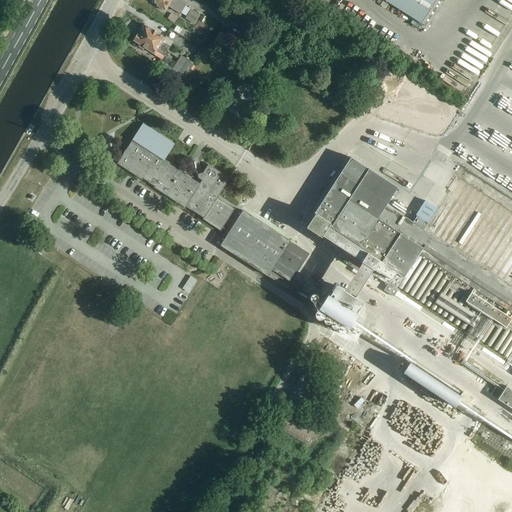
[(152,0),(155,2),(154,3),(157,5),(156,6),(165,12),(168,7),(180,14),(186,5),(178,0),(152,0)]
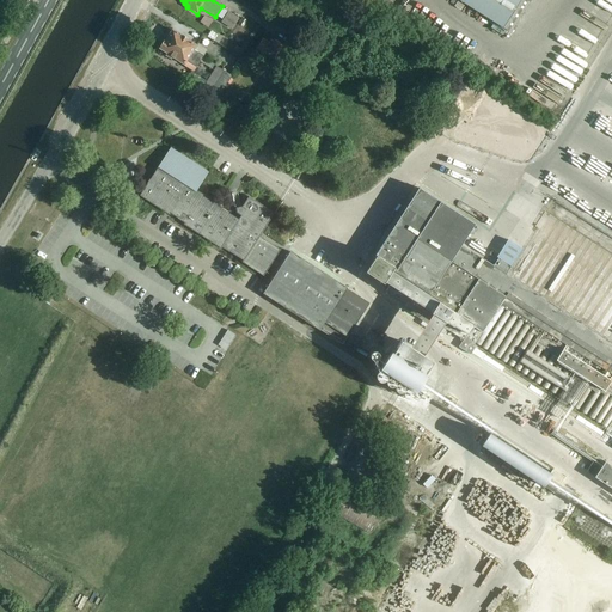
[(460,0),(510,32),(532,0),(460,0)]
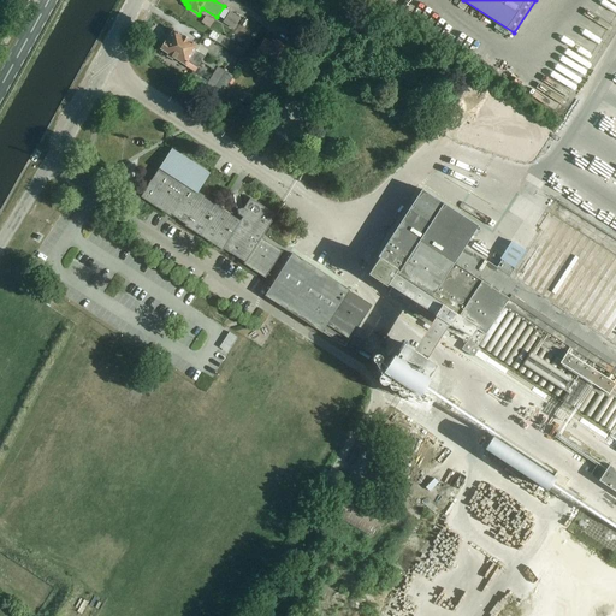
[(575,0),(576,0),(604,15),(611,0),(575,0)]
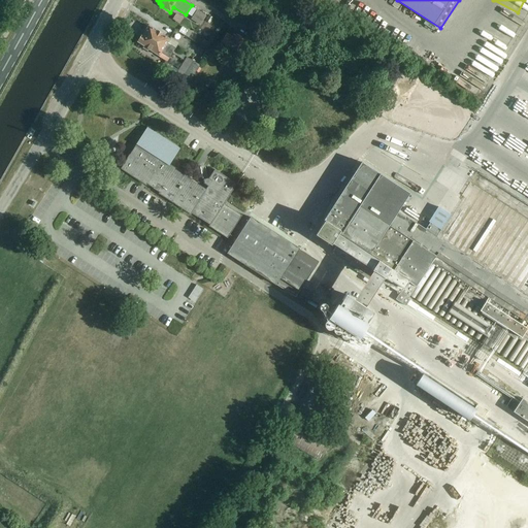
[(192,17),(197,9),(192,6),(187,13),(192,17)]
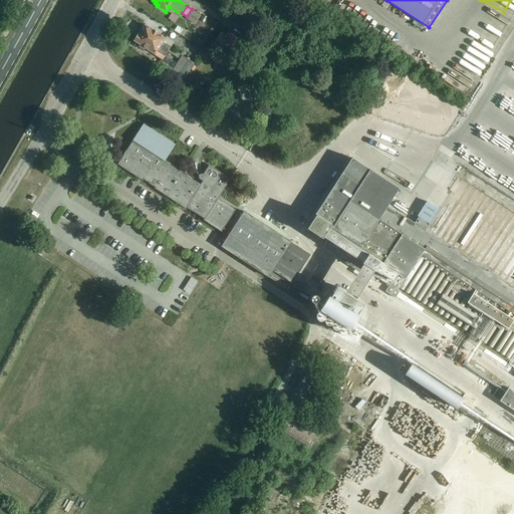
[(196,24),(202,15),(193,10),(187,18),(196,24)]
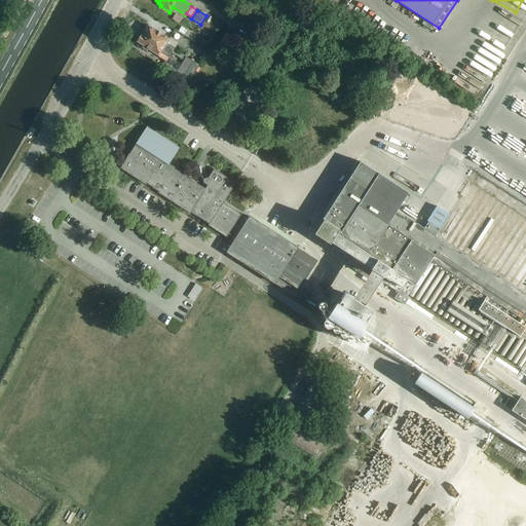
[(180,24),(184,16),(176,13),(173,20),(180,24)]
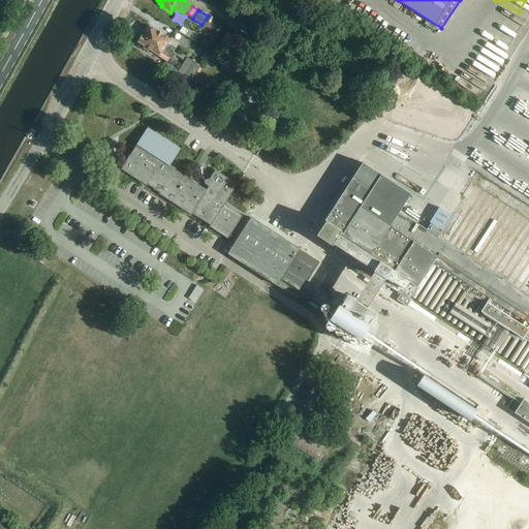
[(155,22),(163,27),(166,19),(159,14),(155,22)]
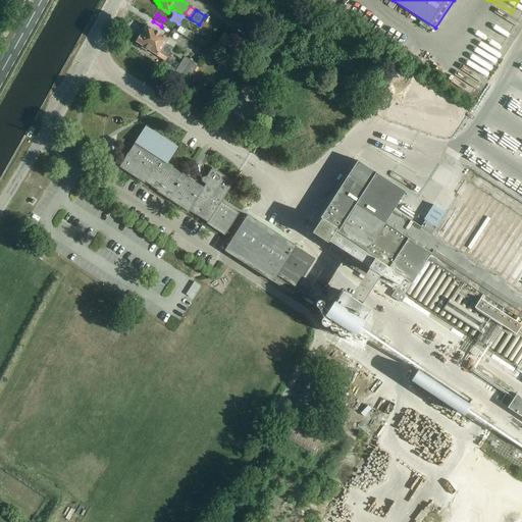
[(176,71),(183,75),(188,79),(198,64),(173,49),(177,43),(170,37),(168,39),(147,24),(140,35),(140,34),(135,42),(157,57),(158,55),(166,60),(171,53),(183,60),(175,70),(164,62),(160,68),(172,76),(176,71)]
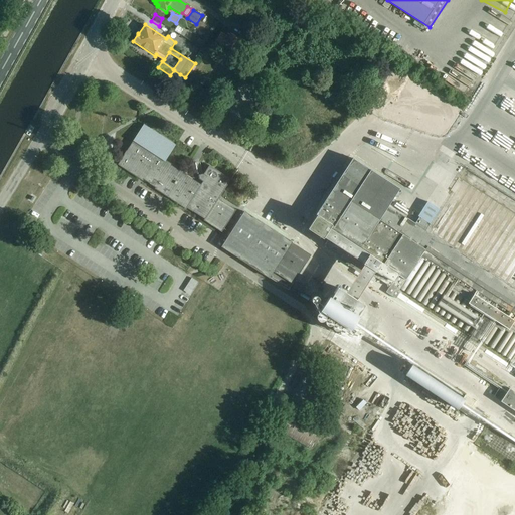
[(175,32),(179,34),(195,44),(192,48),(193,49),(199,52),(205,42),(178,26),(175,32)]
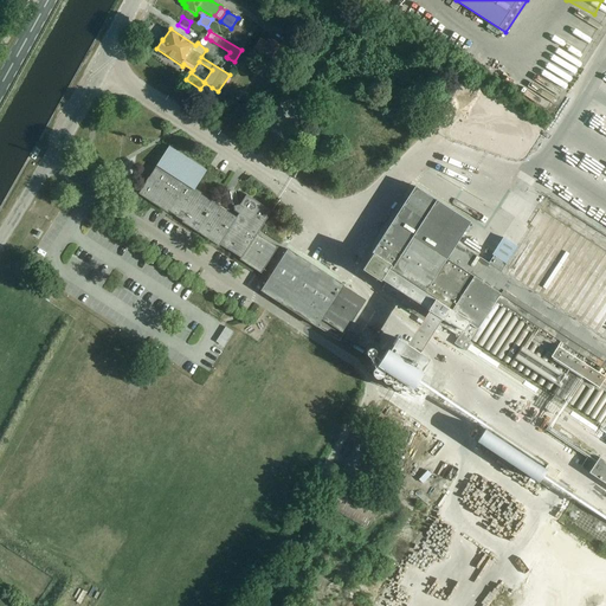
[(297,56),(301,49),(298,46),(302,40),(295,37),(288,50),(297,56)]
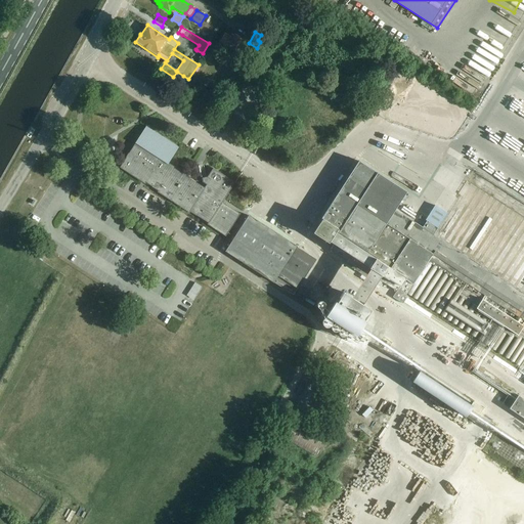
[(230,36),(225,33),(219,42),(241,55),(248,43),(244,41),(245,40),(234,34),(233,35),(231,34),(230,36)]
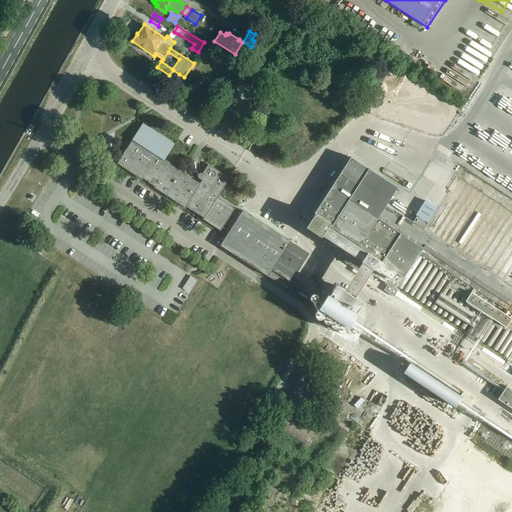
[(511,67),(505,63),(500,69),(511,77),(511,67)]
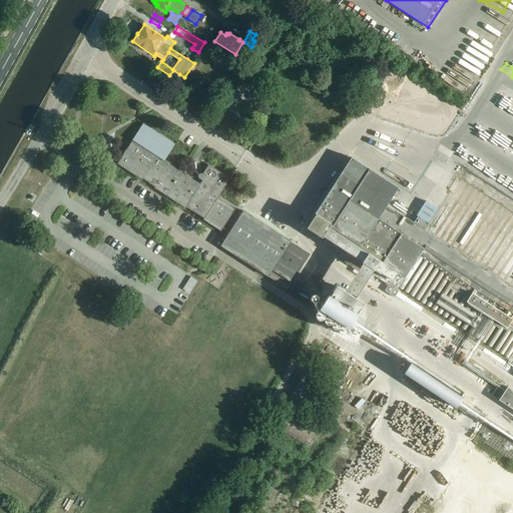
[(225,87),(232,76),(228,74),(221,84),(225,87)]
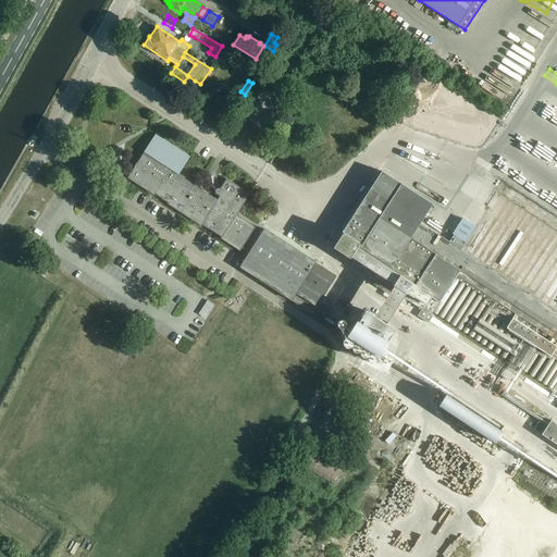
[(194,185),(184,180),(185,178),(178,174),(190,157),(156,135),(128,178),(155,195),(155,194),(162,198),(161,199),(168,203),(200,225),(201,224),(221,237),(221,238),(240,251),(256,227),(236,214),(249,195),(226,180),(220,189),(217,189),(217,193),(220,196),(217,200),(200,189),(201,188),(194,184),(194,185)]
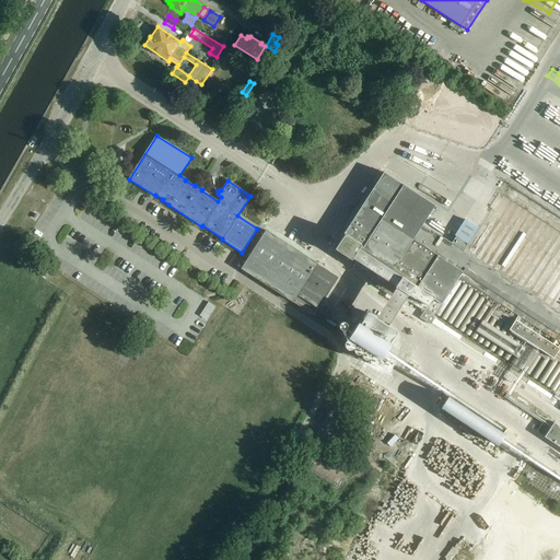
[(506,138),(501,150),(516,158),(522,146),(506,138)]
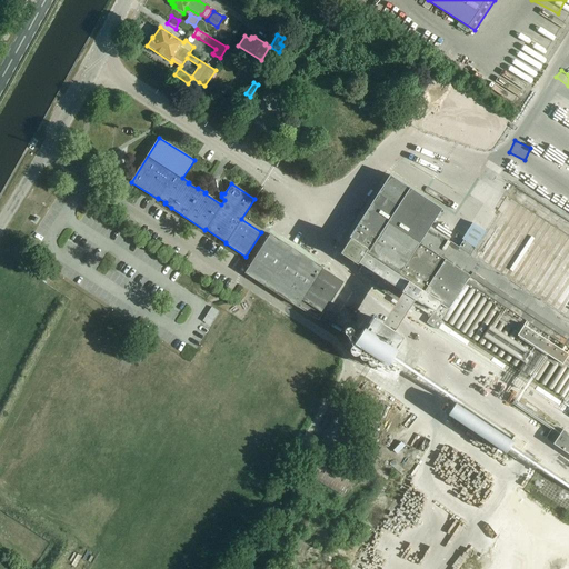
[(458,248),(429,229),(441,210),(389,176),(350,238),(351,239),(342,253),(359,263),(360,260),(365,263),(361,269),(378,280),(376,283),(398,297),(409,305),(410,306),(413,301),(432,312),(429,319),(440,326),(445,318),(442,317),(466,280),(496,299),(495,301),(526,321),(517,335),(561,363),(568,352),(568,320),(470,256),(475,249),(463,241),(458,248)]
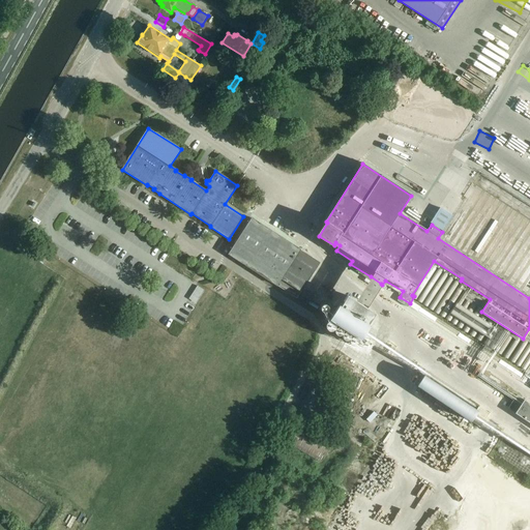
[(320,263),(299,249),(301,247),(254,216),(229,255),(297,298),(320,263)]
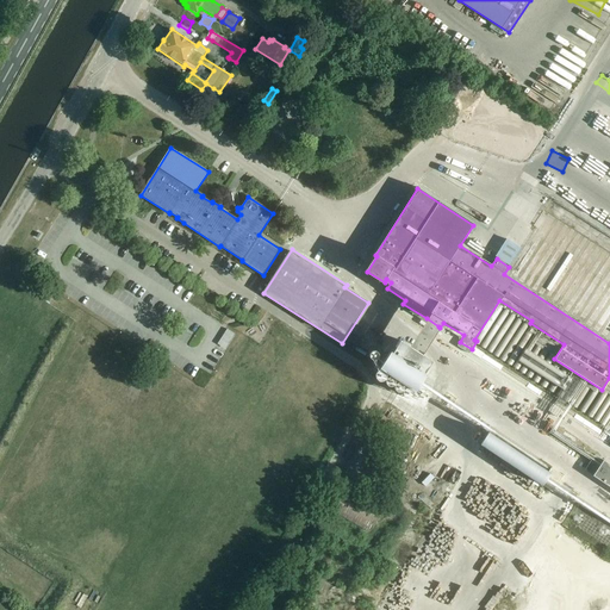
[(412,329),(419,318),(365,284),(358,294),(412,329)]
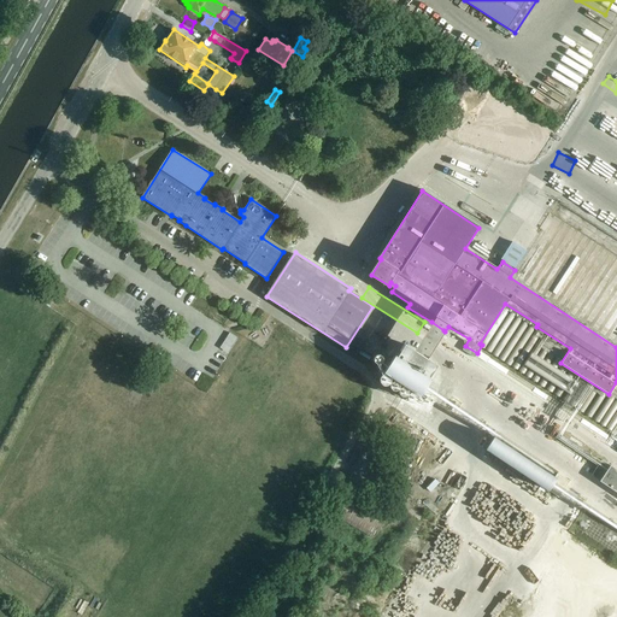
[(427,358),(444,330),(432,322),(413,350),(404,344),(397,357),(394,354),(383,372),(421,395),(439,365),(427,358)]
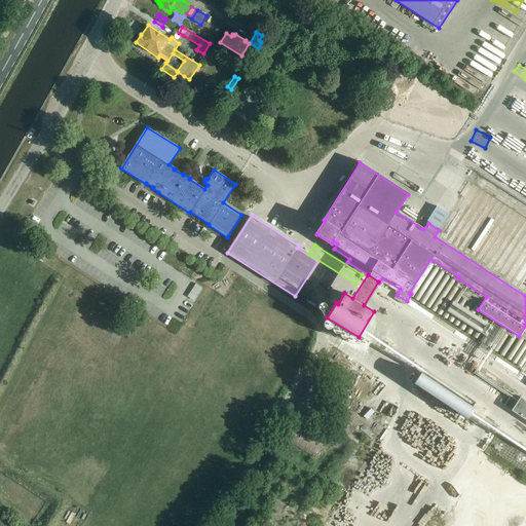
[(187,297),(194,301),(202,288),(195,284),(187,297)]
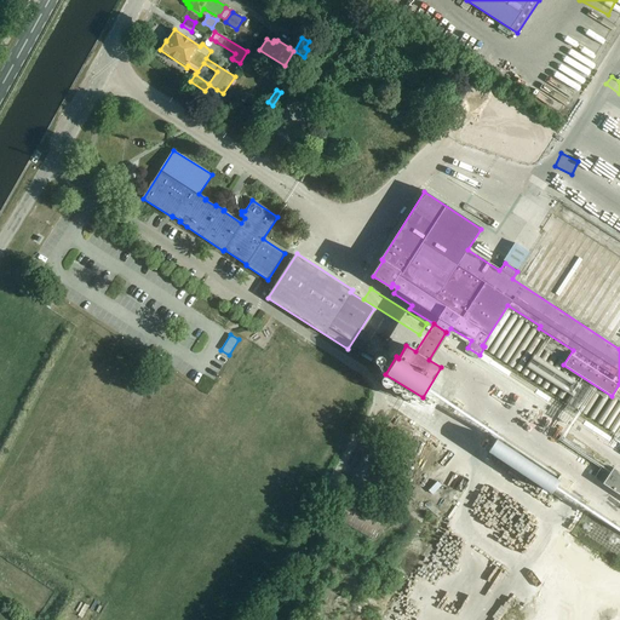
[(73,345),(67,350),(73,356),(78,350),(73,345)]
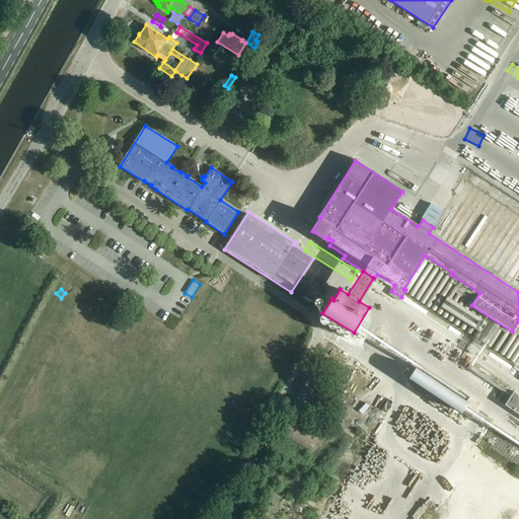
[(194,315),(199,306),(193,302),(187,311),(194,315)]
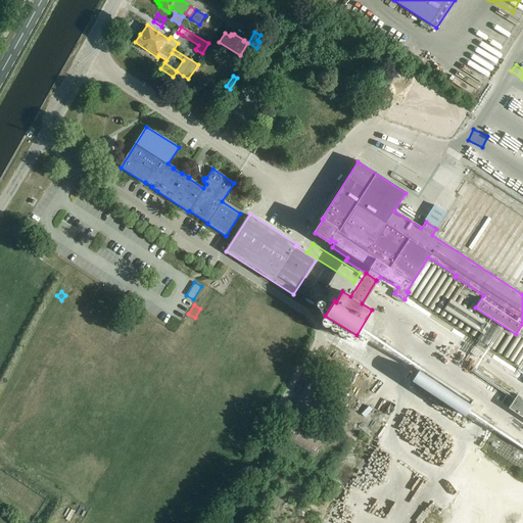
[(455,352),(466,358),(470,349),(459,344),(455,352)]
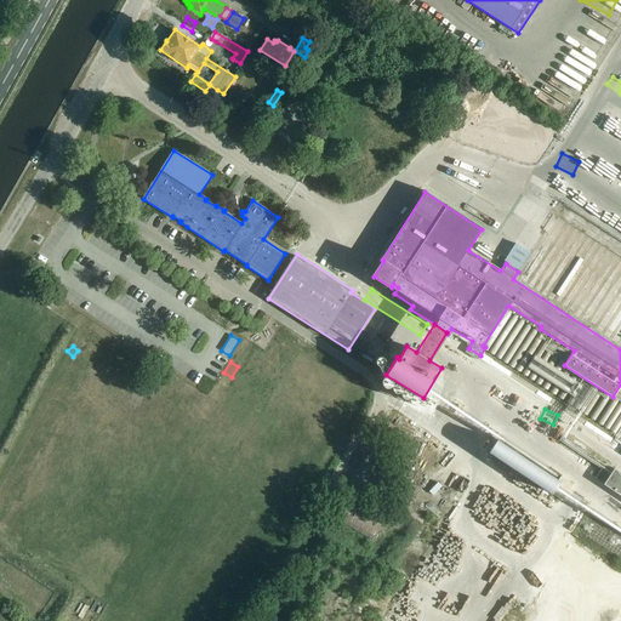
[(557,429),(586,445),(591,436),(562,421),(557,429)]
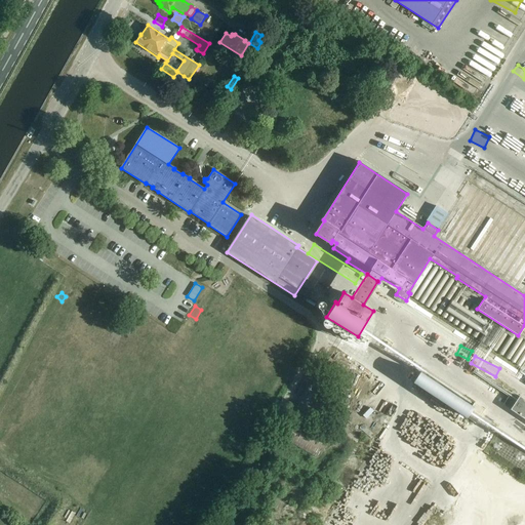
[(472,406),(420,371),(413,381),(476,423),(485,409),(475,402),(472,406)]
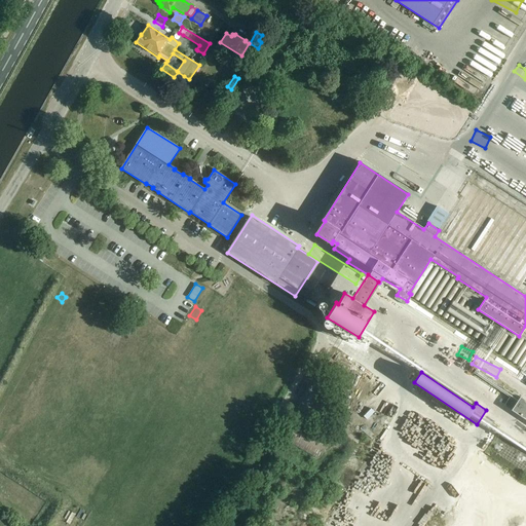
[(310,404),(318,390),(310,386),(303,400),(310,404)]
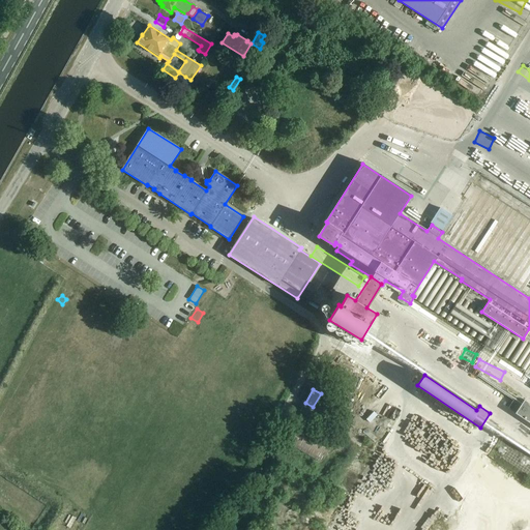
[(529,422),(529,404),(517,395),(508,409),(529,422)]
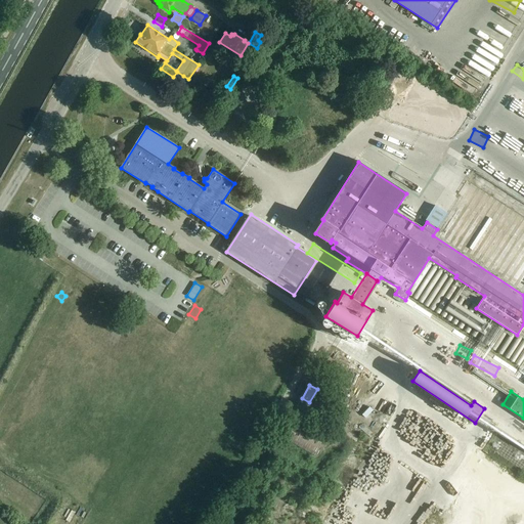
[(298,456),(302,449),(281,439),(278,446),(298,456)]
